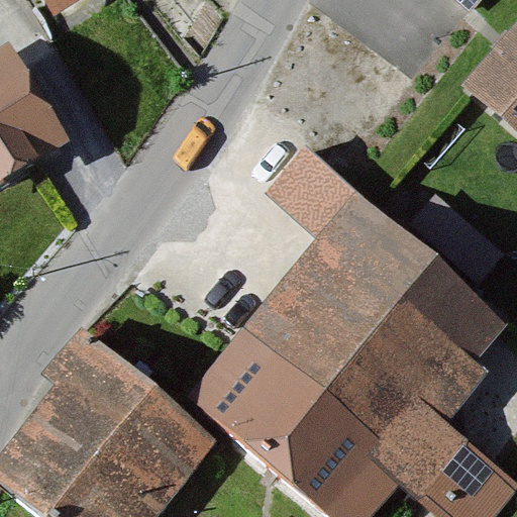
[(33,0),(55,33),(108,0),(33,0)]
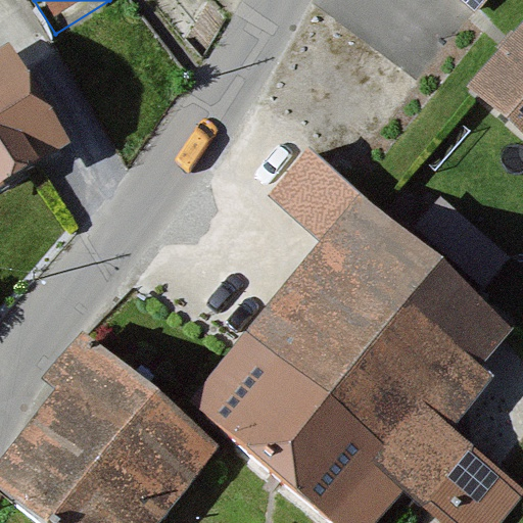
[(487,0),(455,0),(472,16),(487,0)]
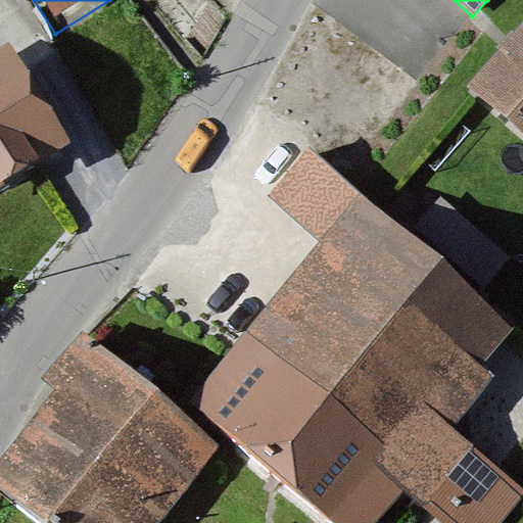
[(522,18),(468,84),(522,131),(522,18)]
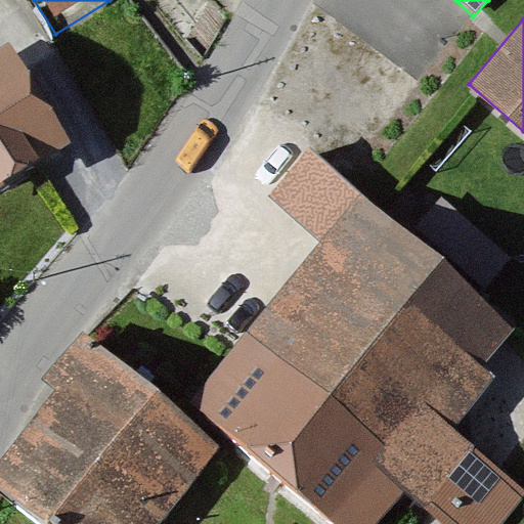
[(17,29),(0,38),(0,202),(87,154),(17,29)]
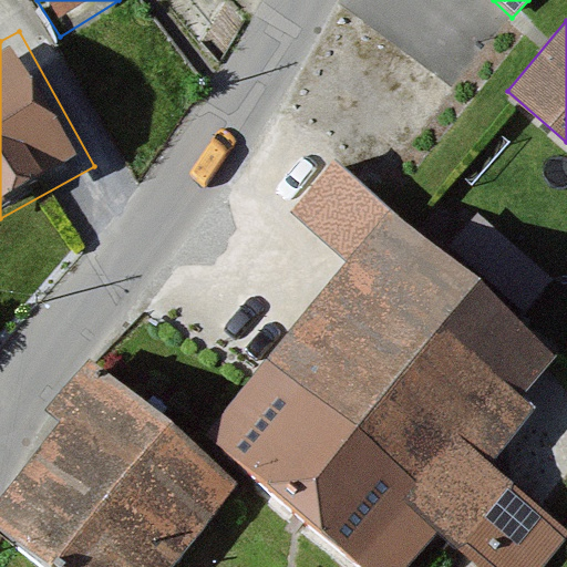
[(566,374),(566,353),(329,163),(302,196),(361,243),(199,444),(243,478),(362,566),(421,566),(445,537),(482,566),(540,566),(566,535),(566,524),(494,466),(566,374)]
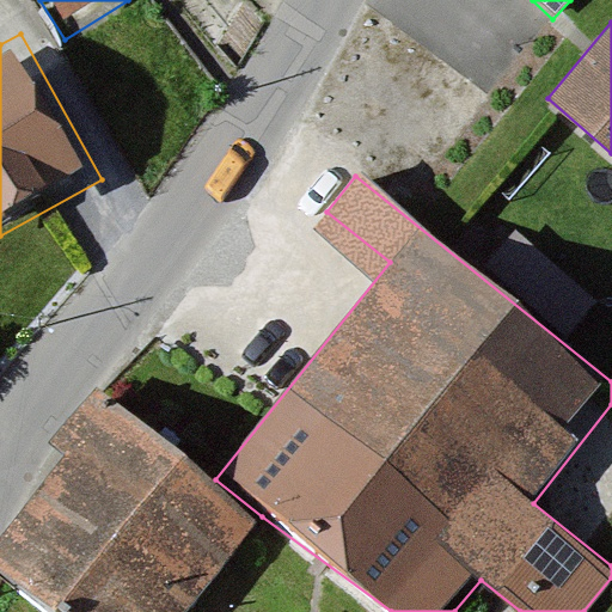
[(491,264),(577,320),(599,288),(512,232),(491,264)]
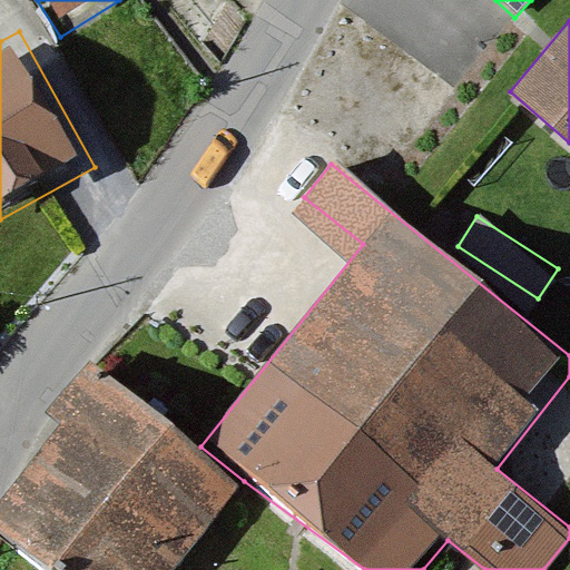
[(173,569),(244,481),(200,446),(89,359),(45,415),(65,431),(0,511),(0,528),(52,569),(173,569)]
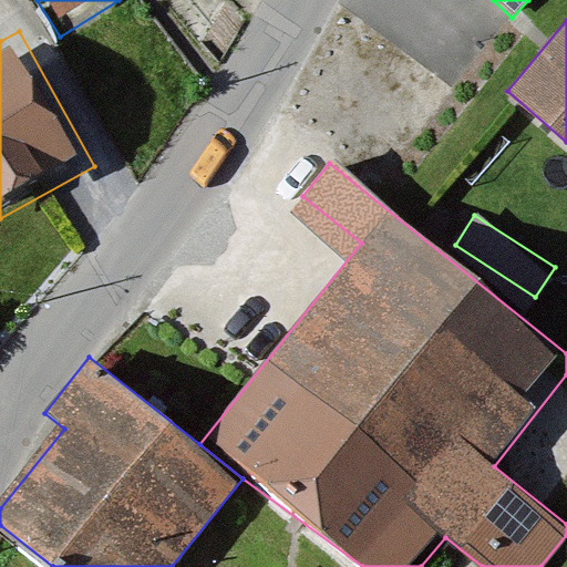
All buildings are outlined.
